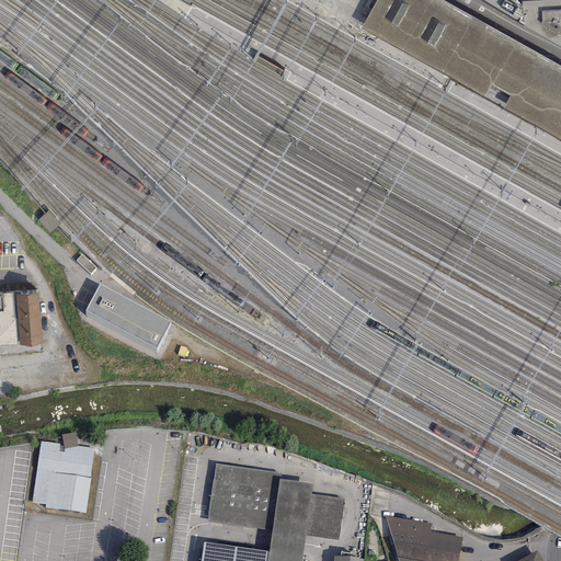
[(560,140),(560,66),(443,0),(376,0),(361,29),(560,140)]
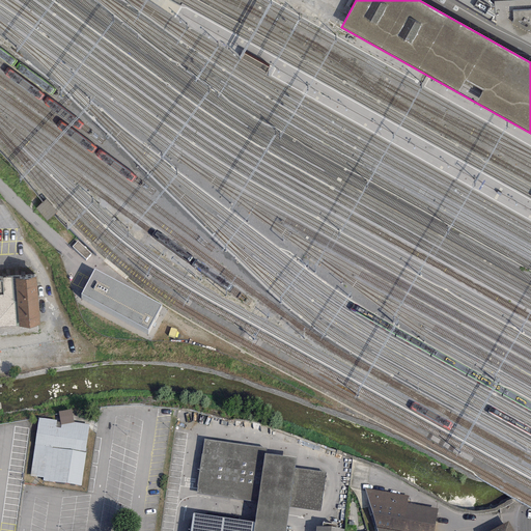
[(457,0),(496,24),(494,2),(490,0),(457,0)]
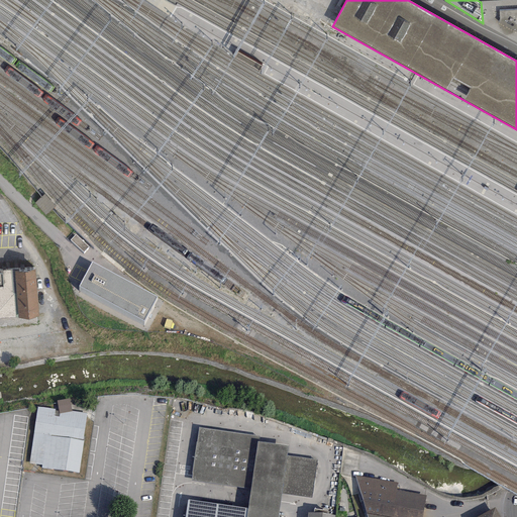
[(516,0),(480,0),(481,2),(483,23),(516,43),(516,0)]
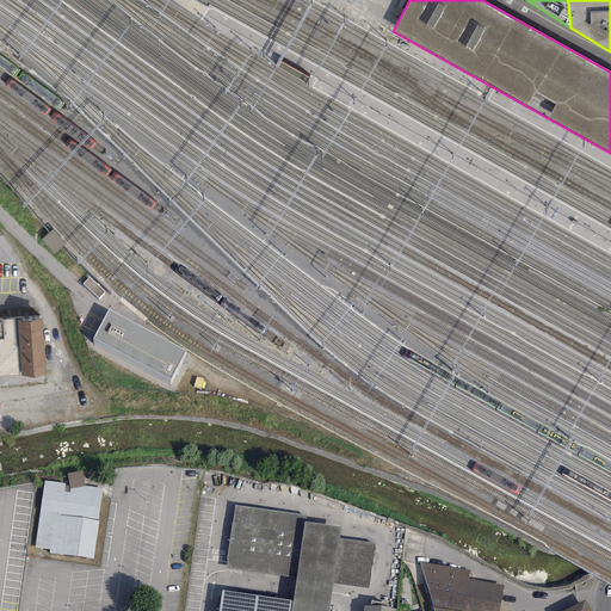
[(277,68),(306,84),(309,78),(281,61),(277,68)]
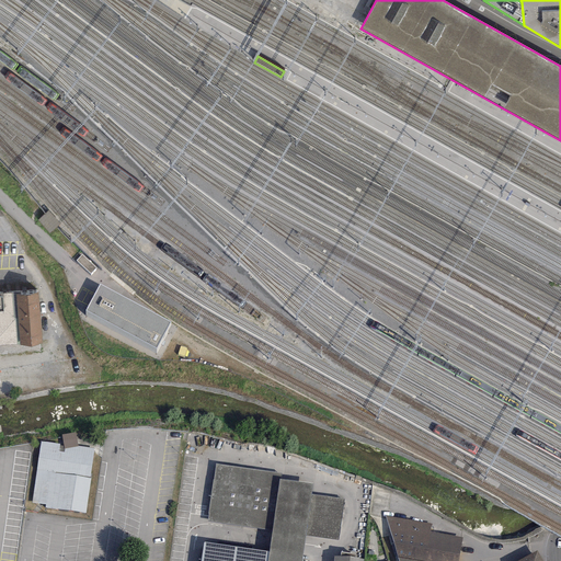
[(86,310),(157,348),(170,322),(99,284),(86,310)]
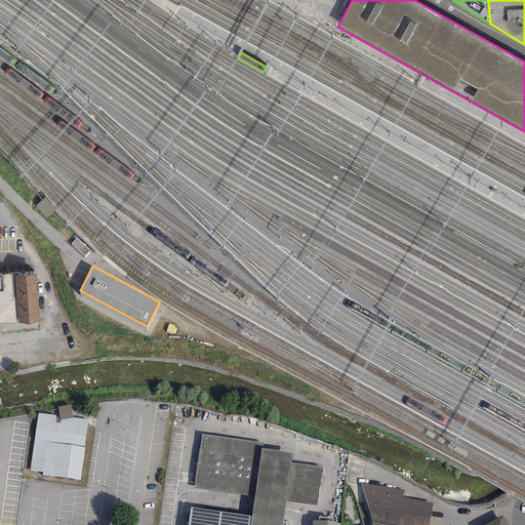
[(0,323),(18,322),(18,324),(39,322),(35,274),(14,276),(14,274),(0,275),(0,323)]
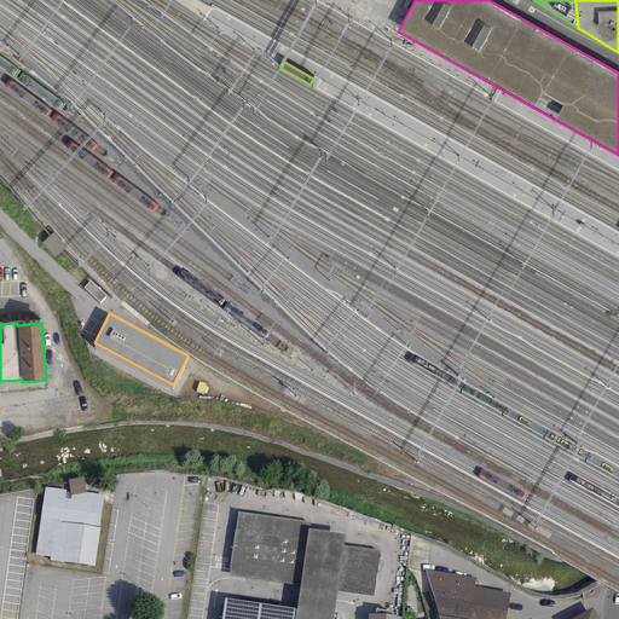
[(82,476),(68,480),(69,491),(86,493),(82,476)]
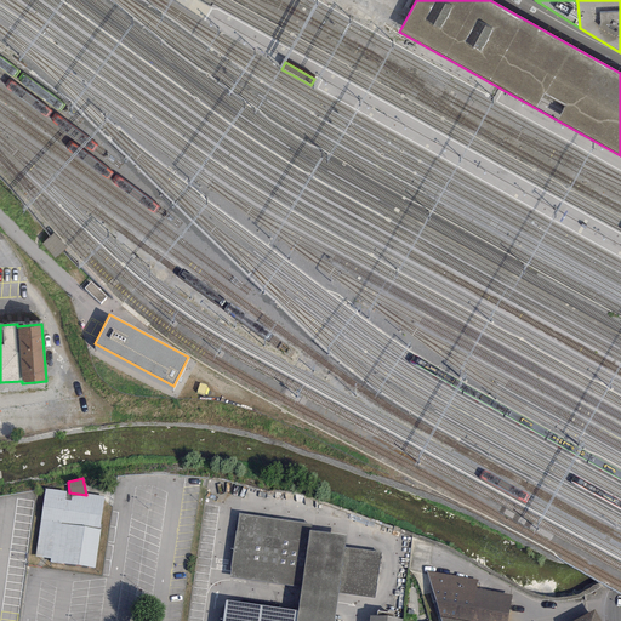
[(98,530),(103,497),(86,495),(69,493),(44,489),(34,557),(50,558),(49,563),(95,569),(101,530),(98,530)]
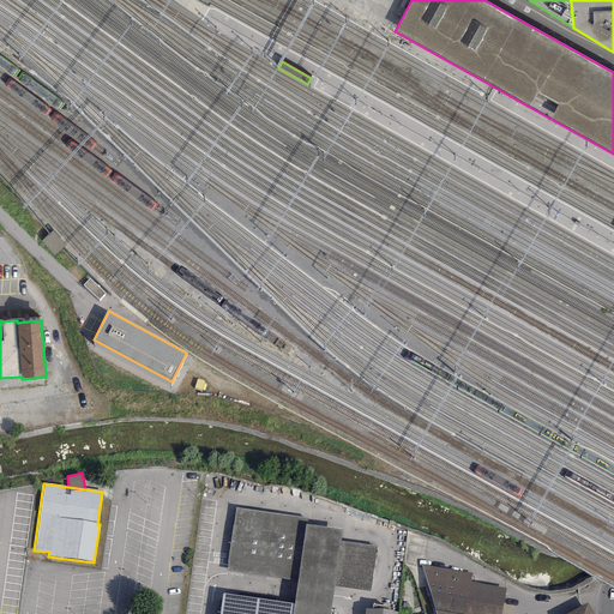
[(307,517),(236,507),(227,570),(298,581),(294,605),(292,613),(329,613),(333,587),(339,541),(342,531),(306,525),(307,517)]
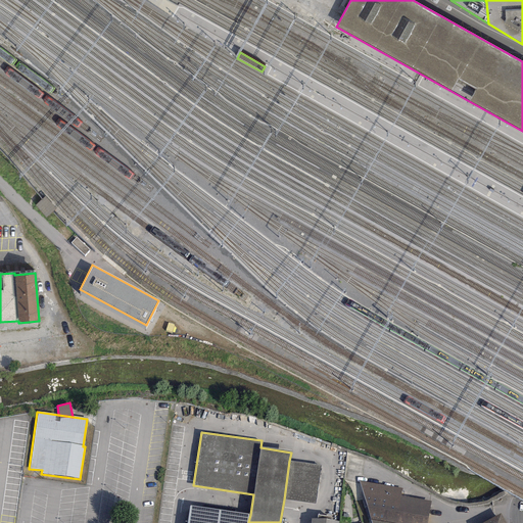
[(320,465),(289,461),(284,500),(315,504),(320,465)]
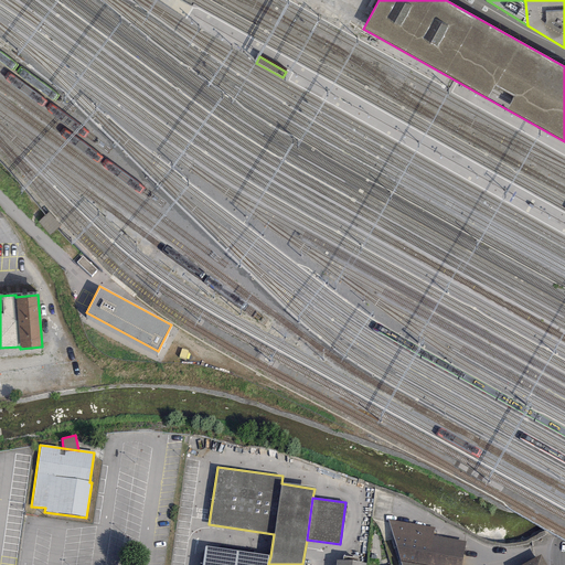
[(461,564),(466,542),(433,535),(435,528),(387,520),(401,564),(461,564)]
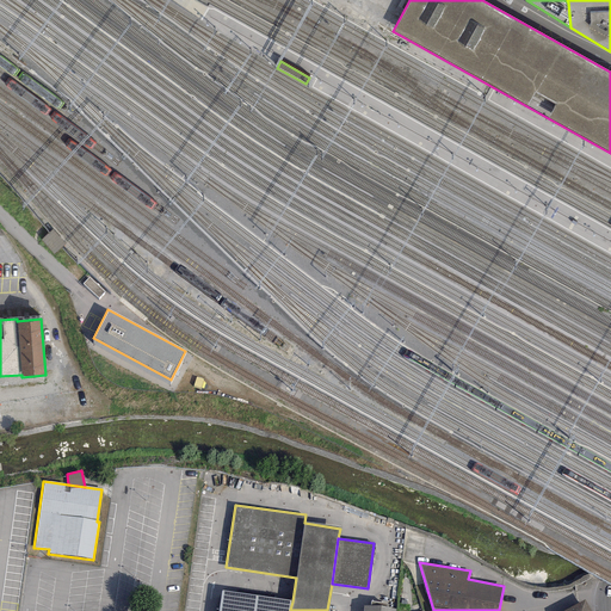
[(290,610),(292,602),(221,591),(217,610),(290,610)]
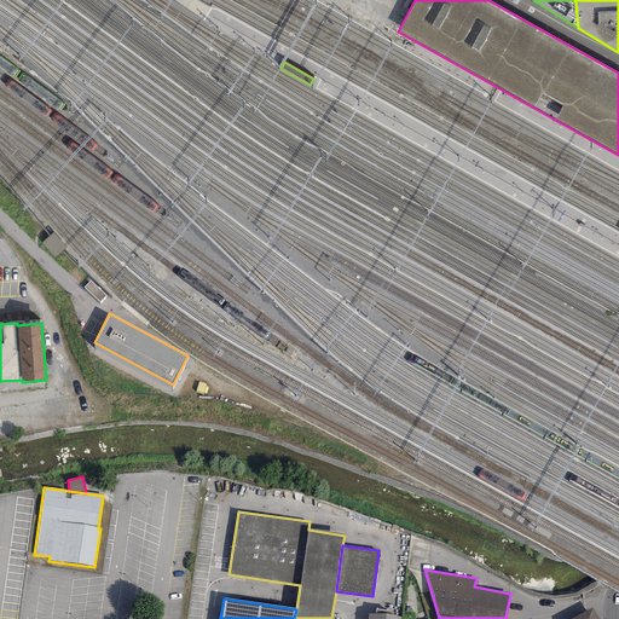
[(597,618),(591,608),(571,618),(597,618)]
